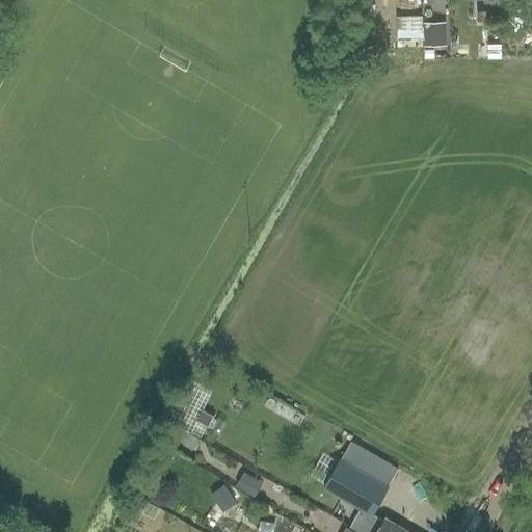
[(397,16),(397,41),(423,41),(423,26),(423,16),(397,16)]
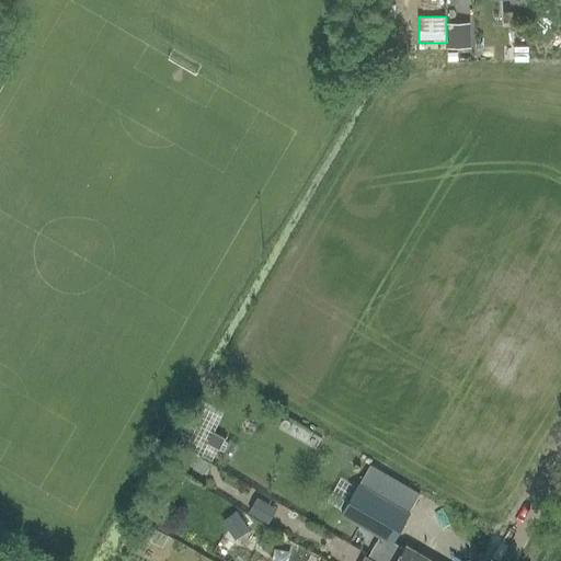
[(470,26),(446,27),(446,43),(446,52),(470,50),(470,26)]
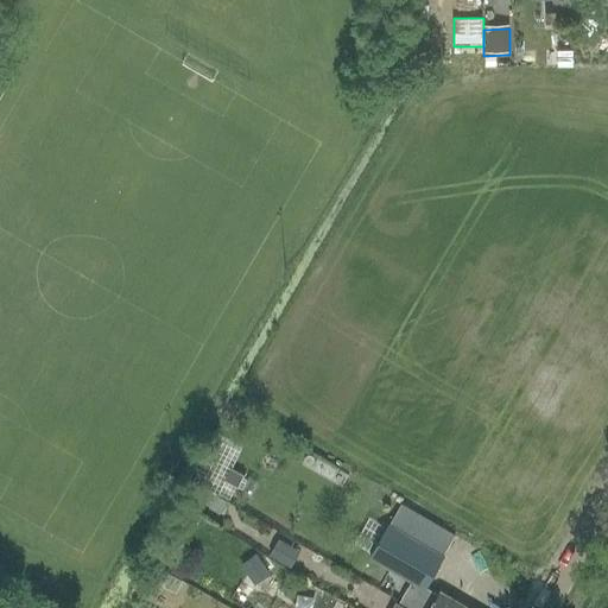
[(559,51),(559,65),(574,65),(574,51),(559,51)]
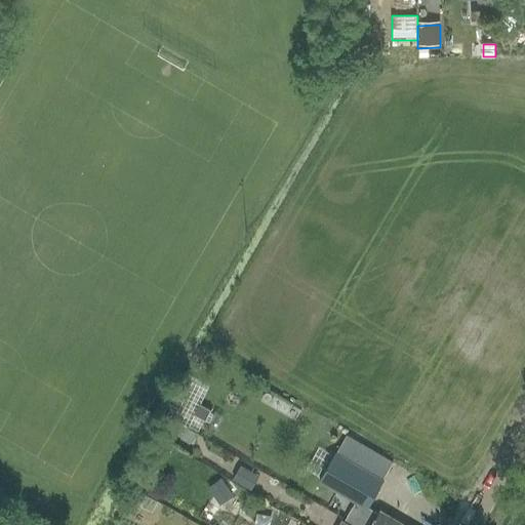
[(212,409),(200,404),(195,415),(206,420),(212,409)]
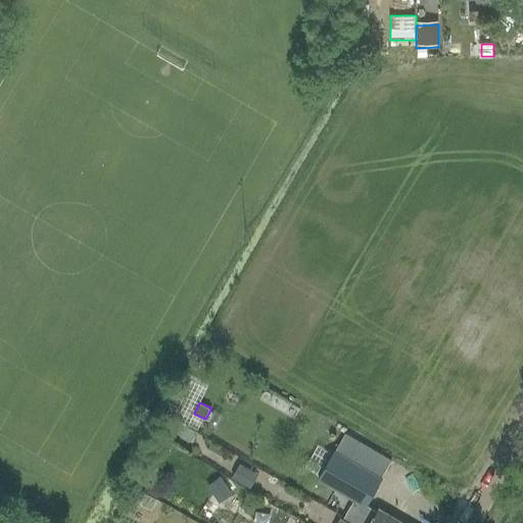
[(320,477),(367,505),(382,476),(336,449),(320,477)]
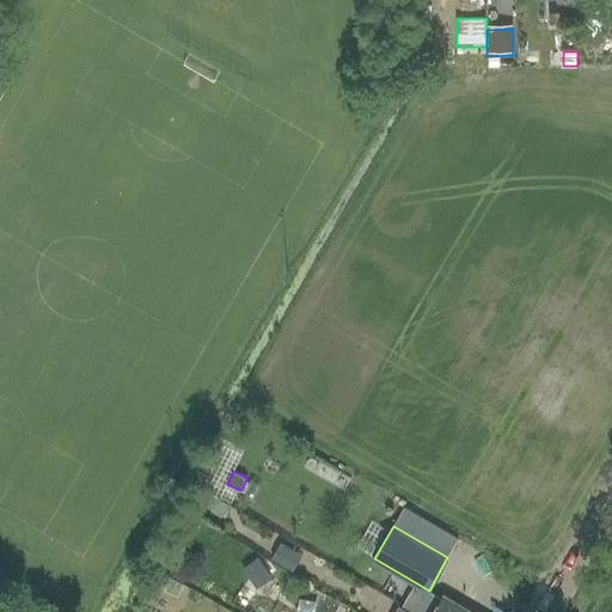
[(280,544),(273,560),(294,570),(303,555),(280,544)]
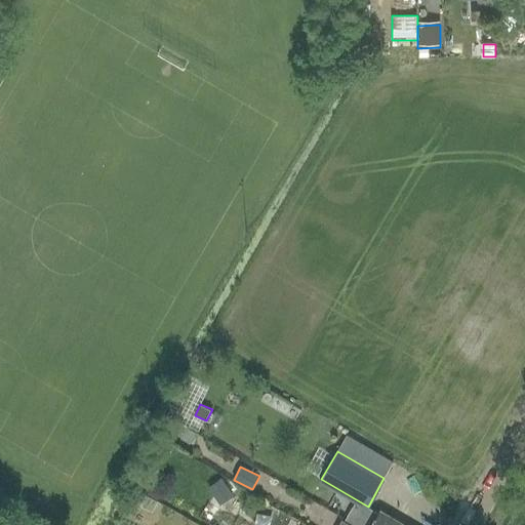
[(208,488),(220,505),(234,495),(221,478),(208,488)]
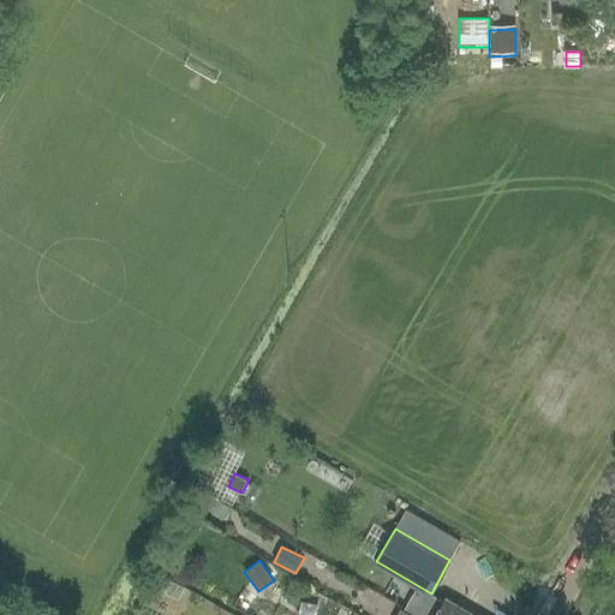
[(179,598),(184,589),(172,581),(166,592),(179,598)]
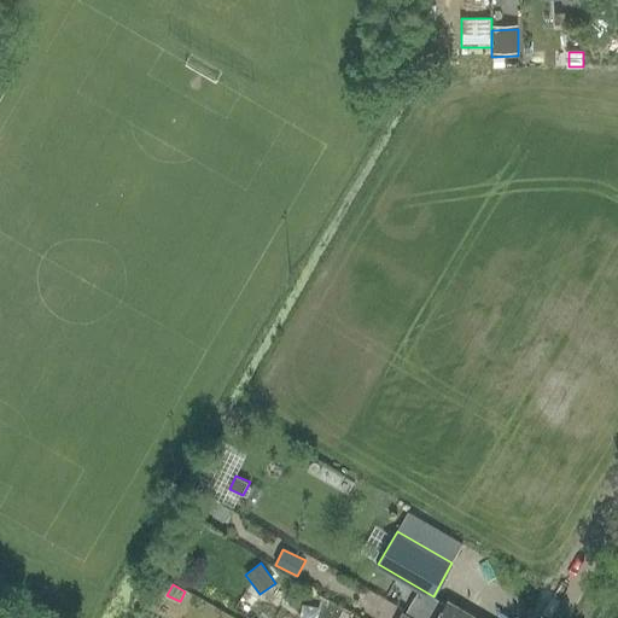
[(478,617),(448,600),(445,605),(433,598),(420,617),(478,617)]
